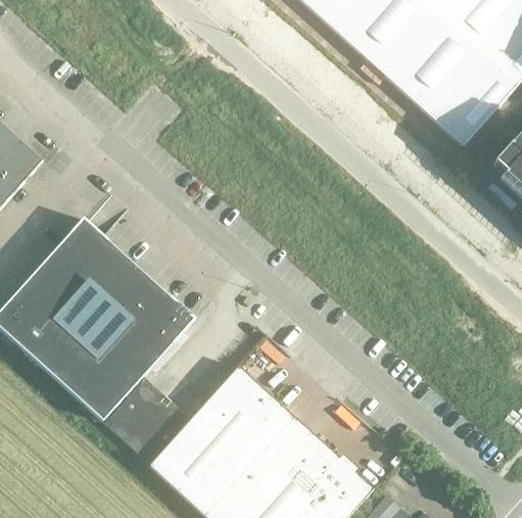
[(303,0),(464,143),(521,78),(521,0),(303,0)]
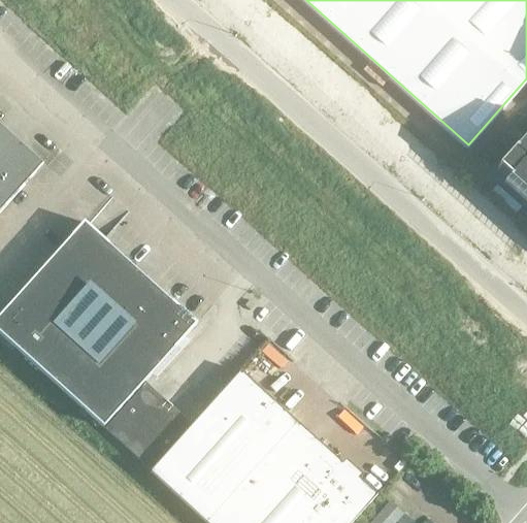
[(0,206),(42,161),(25,145),(0,123),(0,206)]
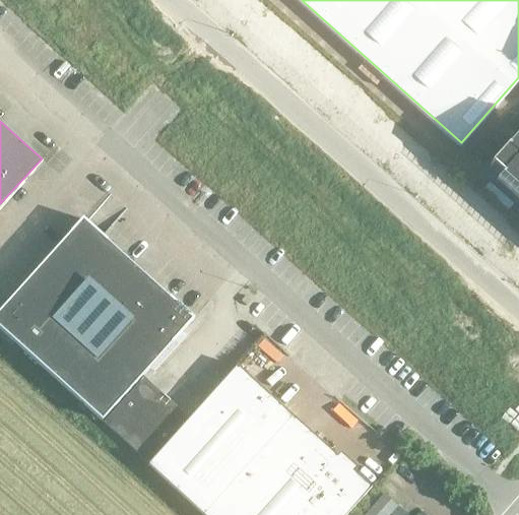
[(518,128),(489,164),(518,190),(518,128)]
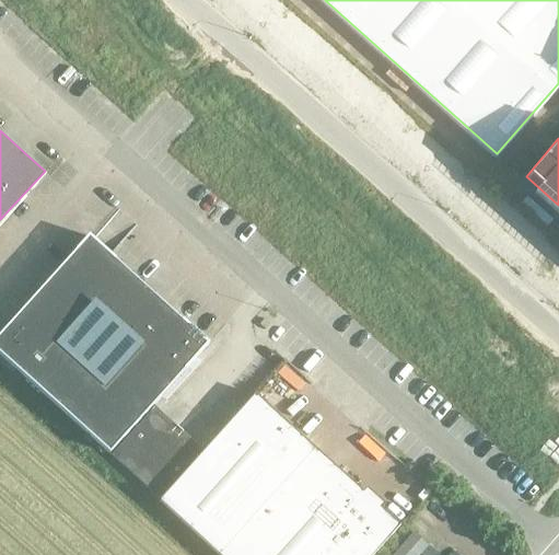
[(0,353),(109,452),(150,407),(208,343),(88,234),(0,331),(0,353)]
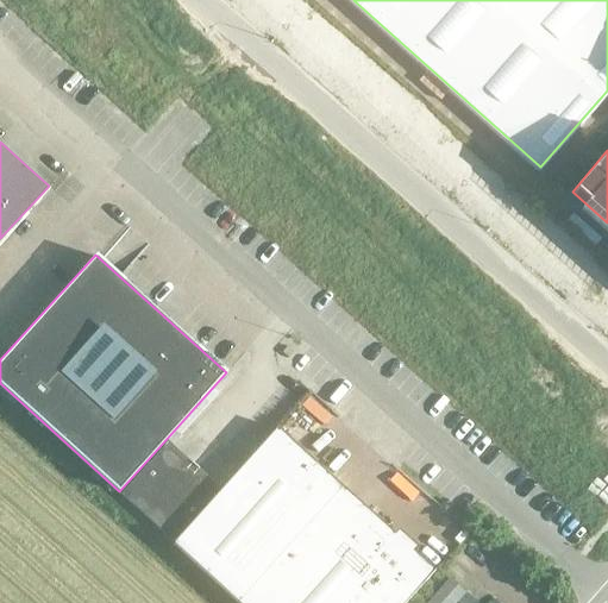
[(217,490),(163,443),(119,491),(173,539),(169,542),(173,545),(176,542),(243,602),(401,602),(422,579),(344,509),(332,523),(314,508),(338,482),(339,481),(276,424),(217,490)]
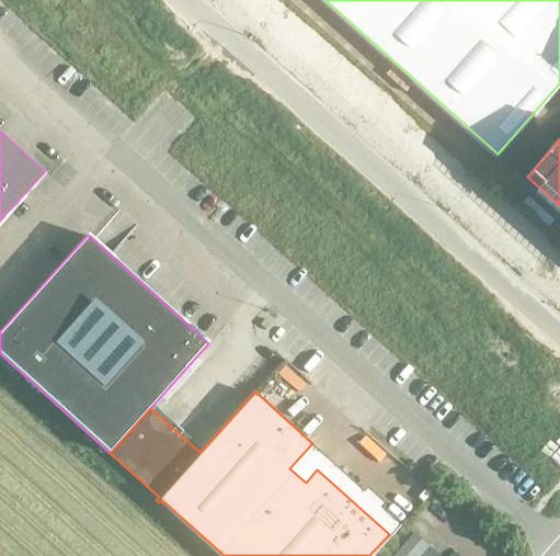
[(380,506),(311,444),(289,468),(306,483),(317,469),(389,534),(399,523),(380,506)]
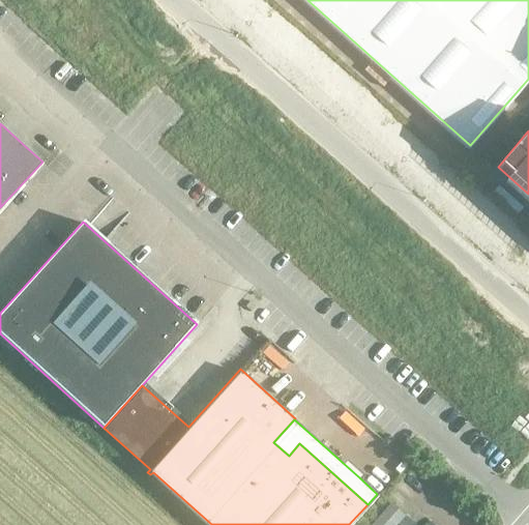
[(390,524),(404,512),(390,500),(371,522),(374,524),(390,524)]
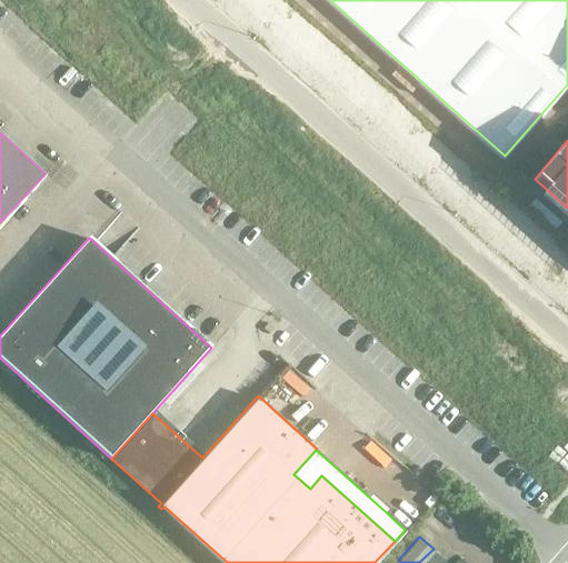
[(439,562),(444,559),(434,550),(427,558),(431,562),(439,562)]
